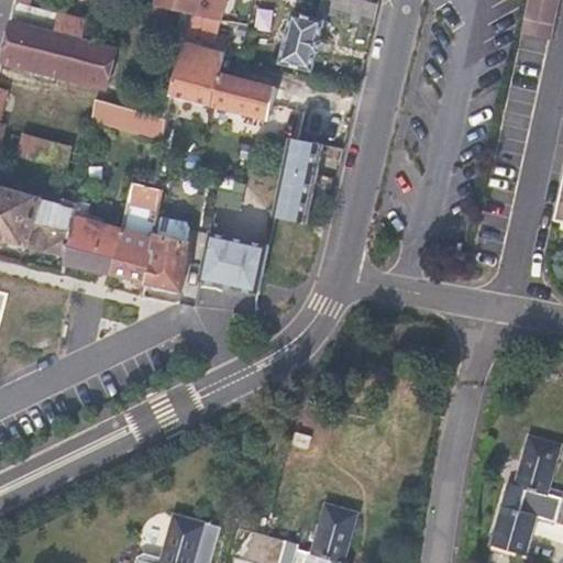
[(18,0),(17,3),(12,22),(83,40),(87,21),(26,6),(28,0),(18,0)]
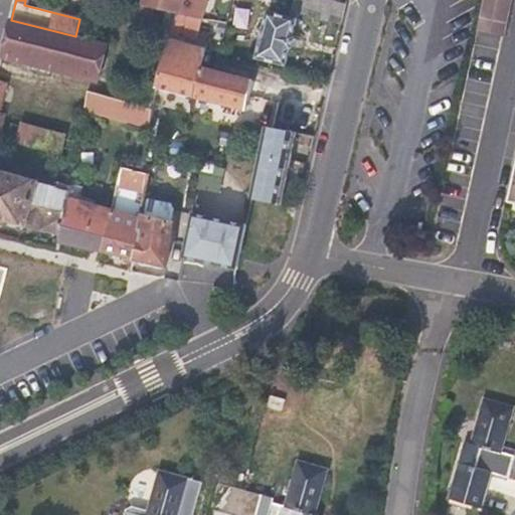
[(143,0),(141,14),(152,17),(155,7),(174,12),(182,15),(185,0),(143,0)]
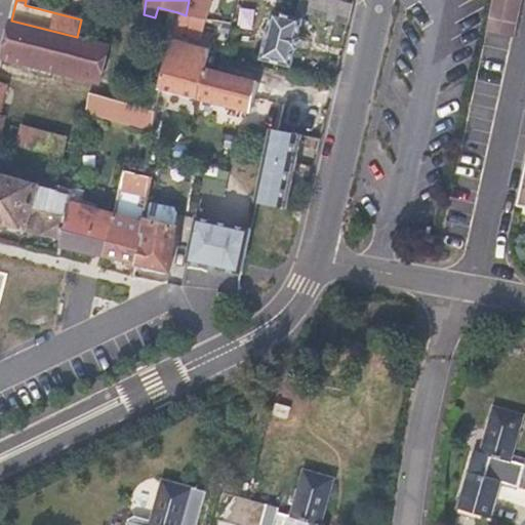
[(189,0),(186,15),(206,19),(211,0),(189,0)]
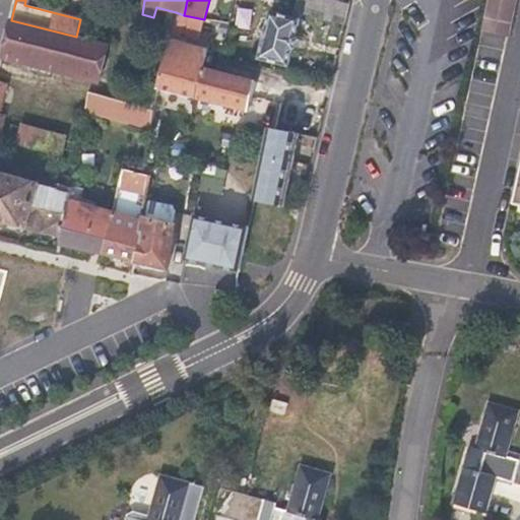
[(344,24),(349,4),(330,0),(297,0),(295,11),(344,24)]
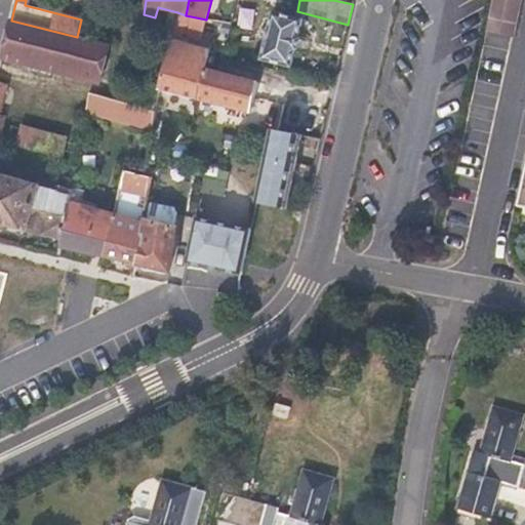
[(493,0),(487,32),(513,38),(521,0),(493,0)]
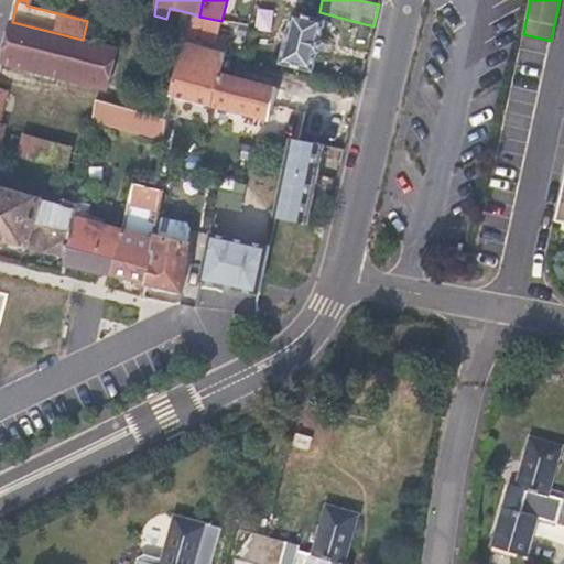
[(326,21),(293,12),(281,64),(314,72),(318,53),(321,53),(322,46),(323,41),(322,40),(326,21)]
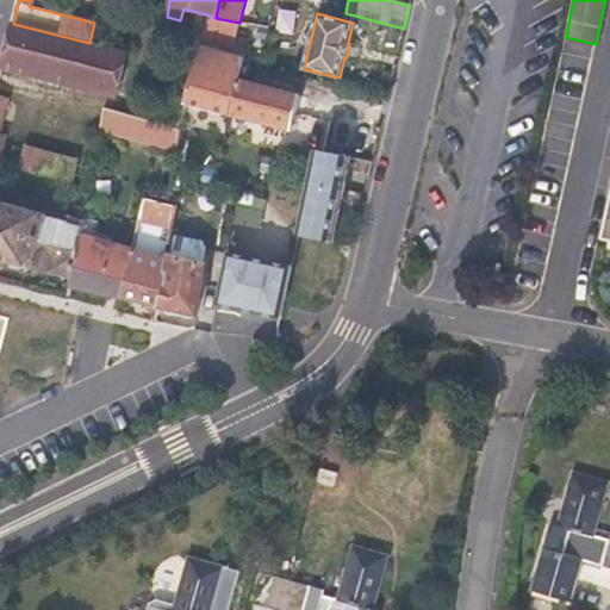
[(216,18),(206,14),(201,30),(237,37),(240,23),(216,18)]
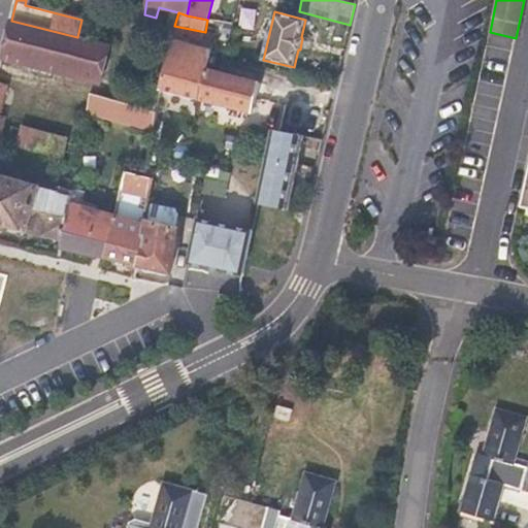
[(77,37),(11,21),(2,57),(101,84),(110,46),(77,37)]
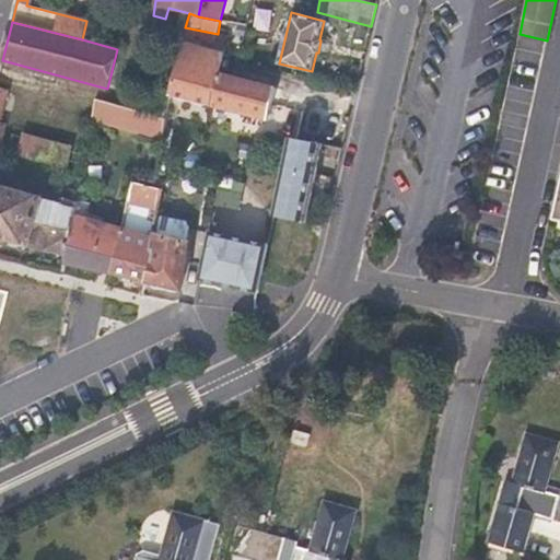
[(203,48),(182,43),(170,93),(210,104),(218,74),(220,74),(224,54),(203,48)]
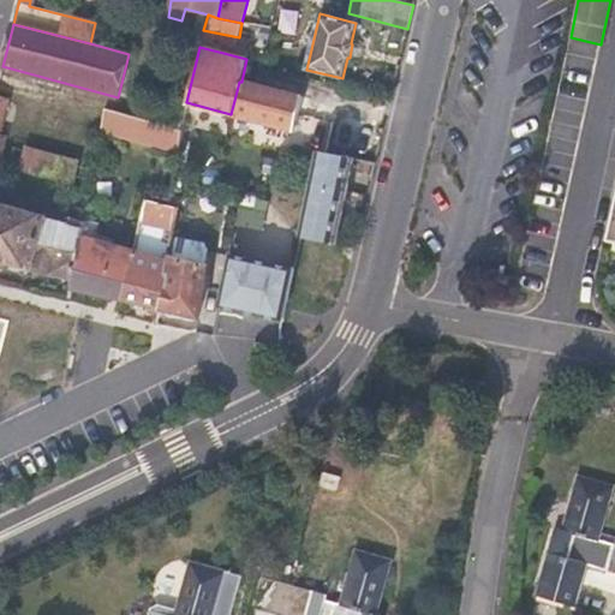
[(239,82),(231,114),(288,130),(293,131),(298,114),(302,97),(242,82),(239,82)]
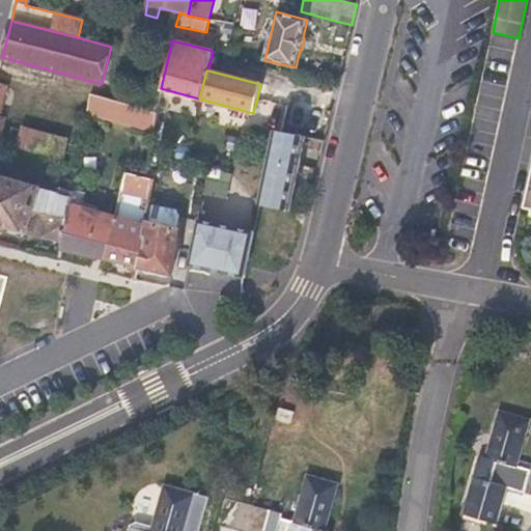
[(138,93),(124,89),(121,103),(135,107),(138,93)]
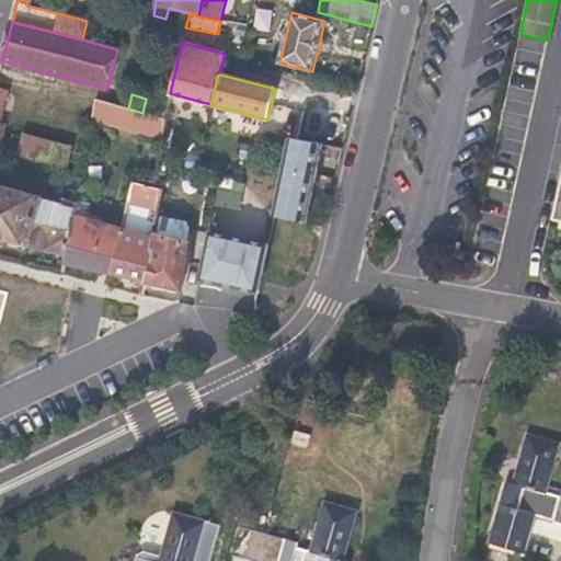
[(128,109),(95,99),(92,121),(161,139),(165,119),(164,118),(142,113),(128,109)]
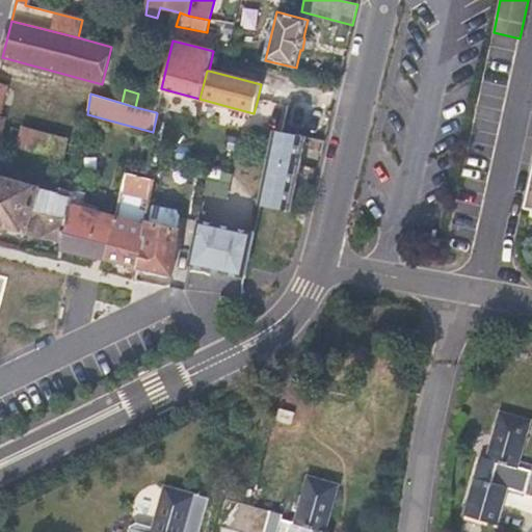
[(12,128),(7,148),(74,165),(77,145),(12,128)]
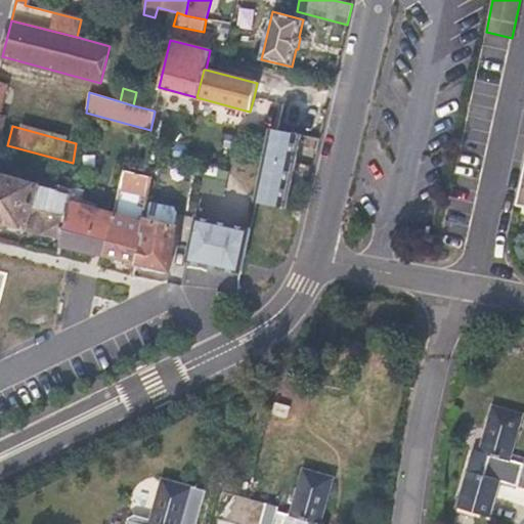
[(278,131),(270,129),(270,130),(265,156),(288,162),(297,164),(300,150),(303,136),(293,134),(278,131)]
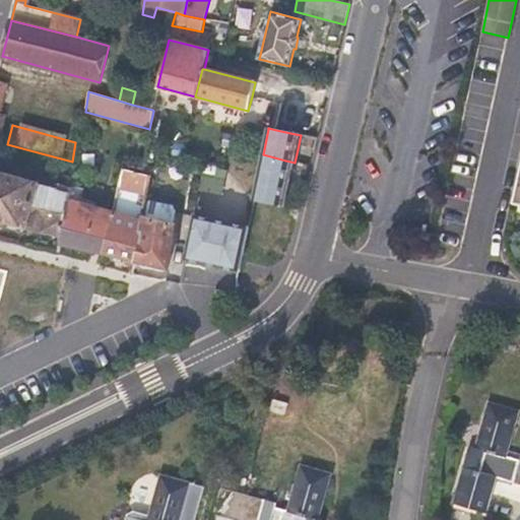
[(285,160),(263,154),(253,199),(254,199),(276,205),(285,206),(290,185),(295,163),(285,160)]
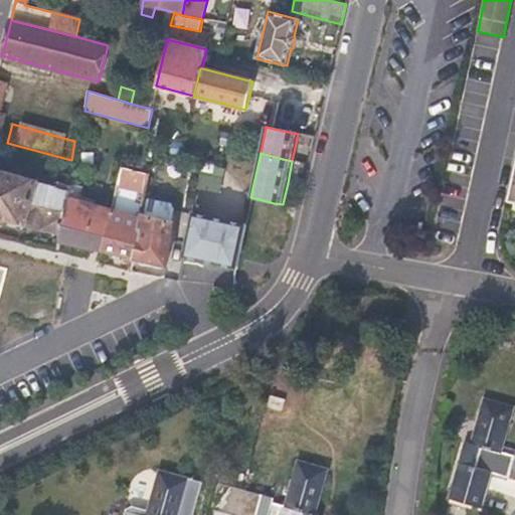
[(113,211),(103,252),(118,255),(133,260),(142,214),(144,201),(148,175),(141,173),(122,168),(113,211)]
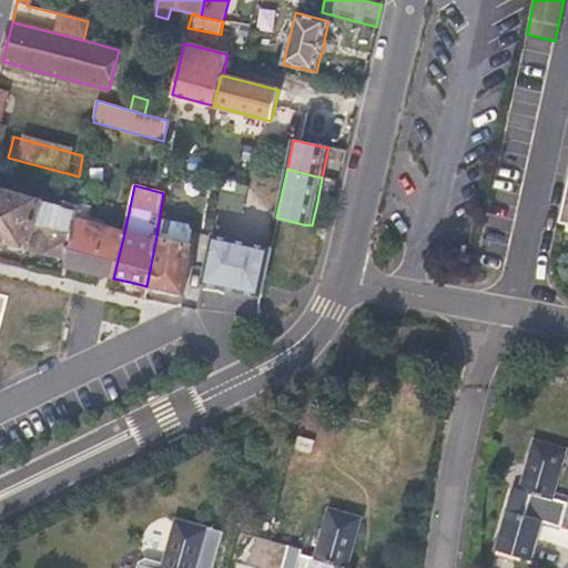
[(0,239),(17,244),(68,257),(75,219),(79,205),(66,202),(64,208),(0,189),(0,239)]
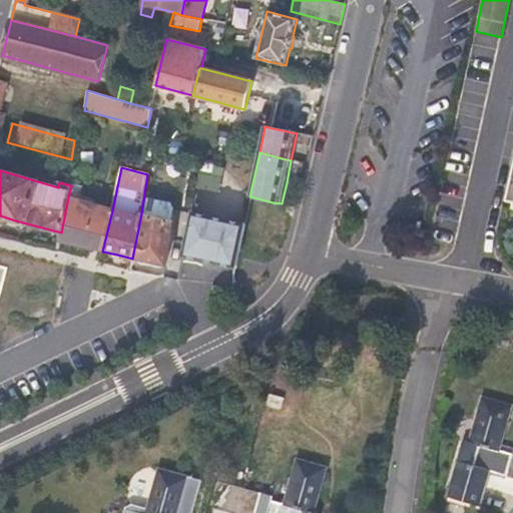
[(82,185),(71,183),(71,185),(68,197),(61,232),(59,240),(81,246),(102,251),(112,210),(95,205),(95,200),(80,195),(82,185)]
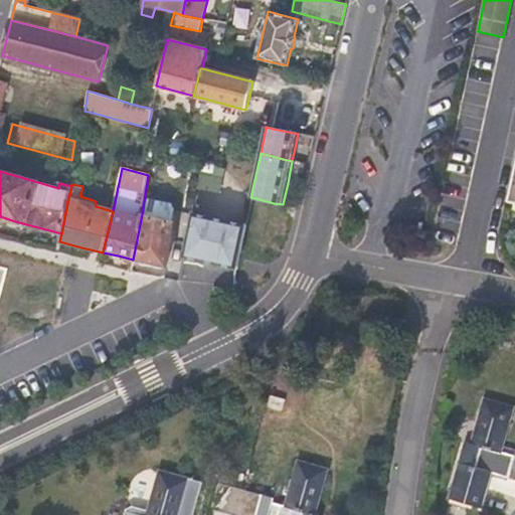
[(169,207),(144,201),(142,214),(171,221),(173,211),(169,207)]
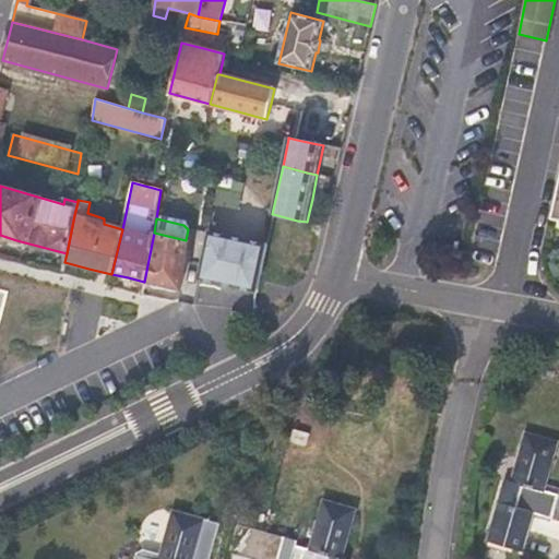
[(206,245),(209,233),(201,230),(199,244),(206,245)]
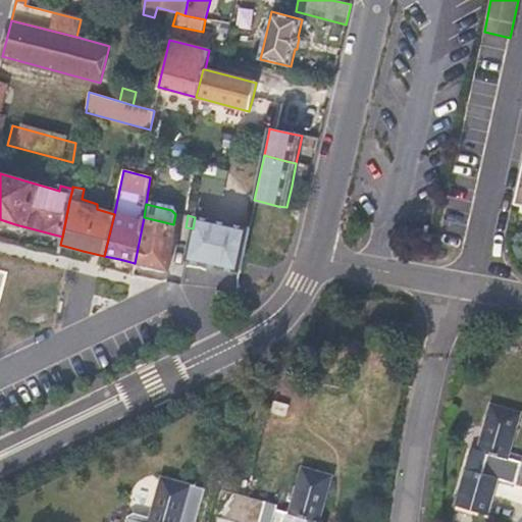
[(249,227),(232,224),(196,216),(195,217),(193,228),(186,263),(213,268),(240,274),(249,227)]
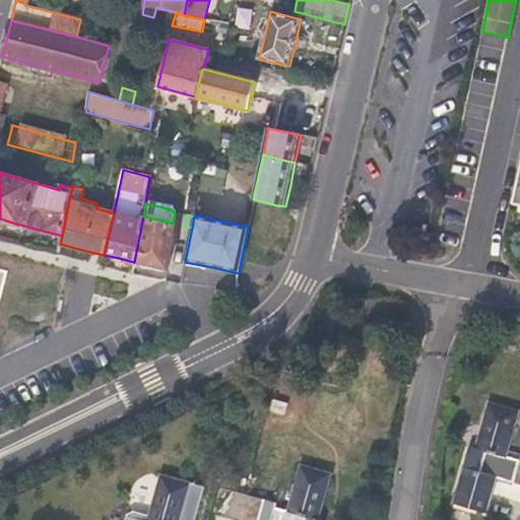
[(173,223),(143,216),(134,262),(151,265),(169,269),(175,223),(173,223)]
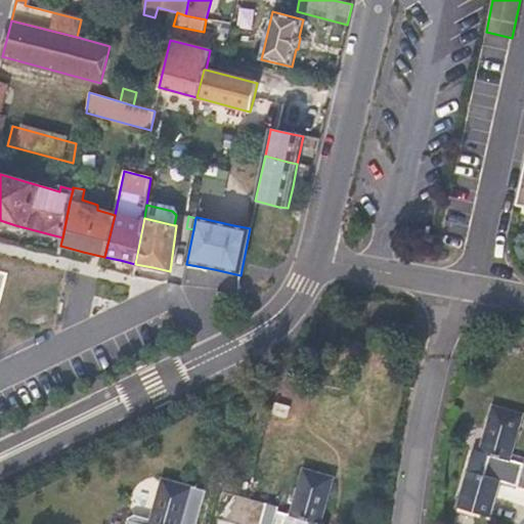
[(290,407),(275,403),(272,415),(287,419),(290,407)]
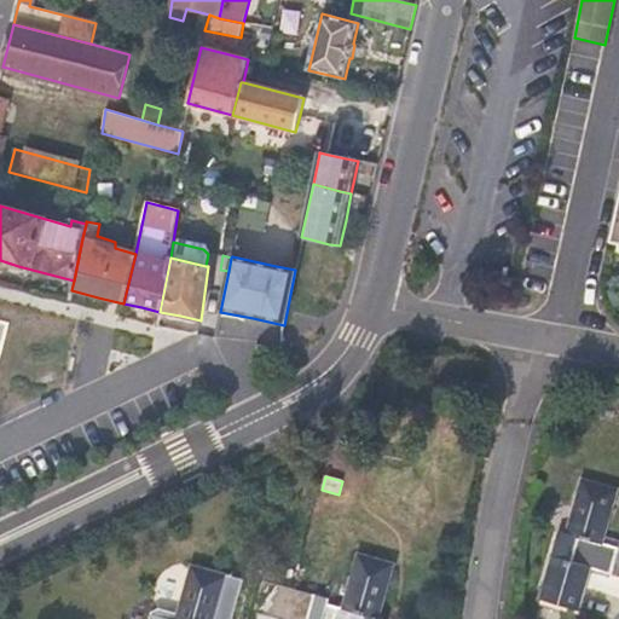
[(586,590),(591,571),(618,577),(618,547),(618,549),(603,544),(618,490),(582,478),(566,533),(559,531),(538,600),(580,613),(586,590)]
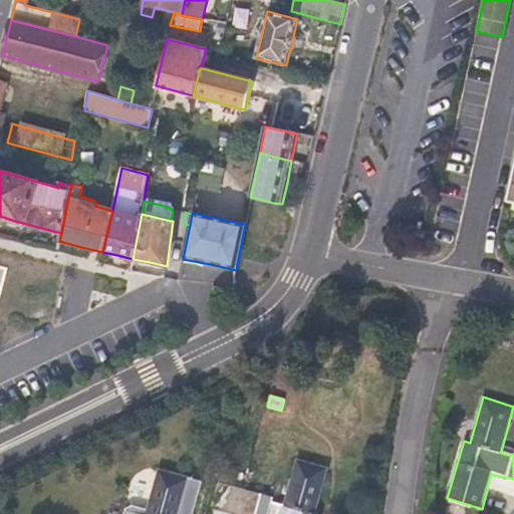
[(268,513),(315,513),(328,468),(297,460),(285,505),(272,501),(268,513)]
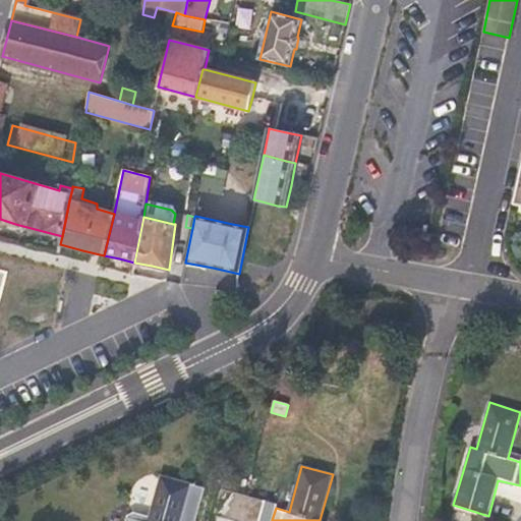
[(232,520),(259,520),(265,501),(237,493),(243,473),(227,468),(214,516),(232,520)]
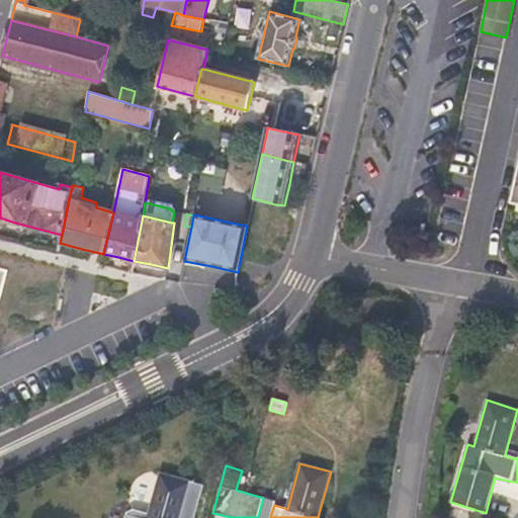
[(180,517),(184,505),(191,482),(161,472),(147,517),(141,517),(132,515),(130,517),(180,517)]
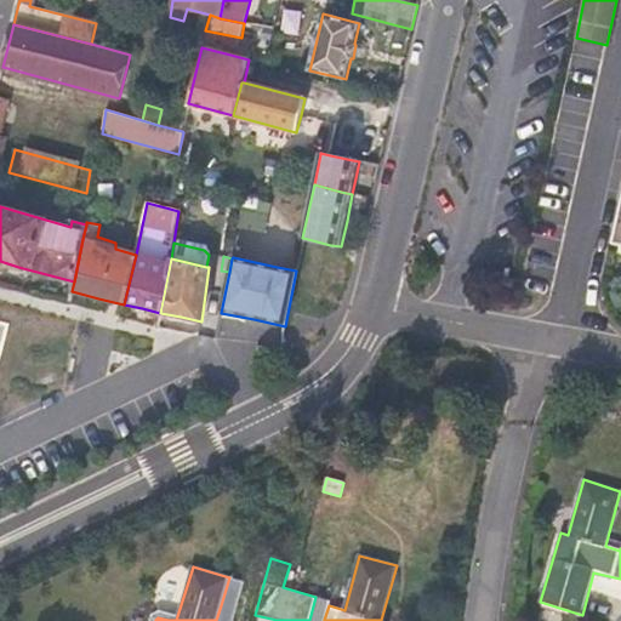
All buildings are outlined.
